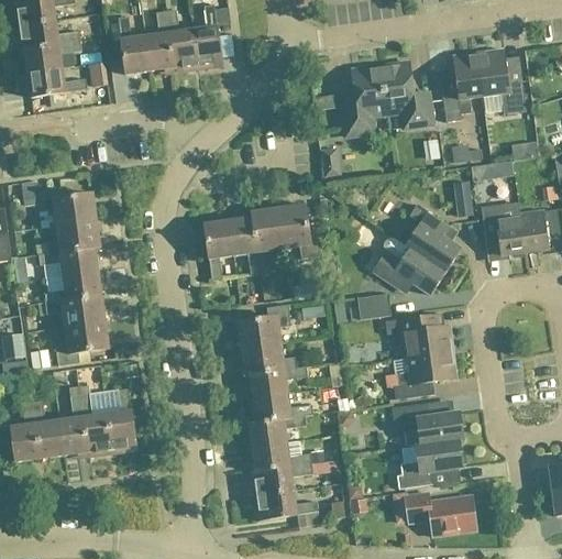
[(13,0),(17,24),(57,19),(55,6),(76,2),(76,0),(13,0)]
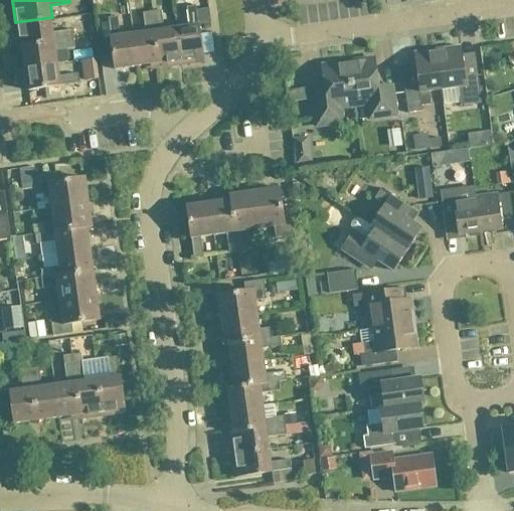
[(178,25),(183,62),(205,59),(200,23),(197,3),(188,4),(191,24),(178,25)]
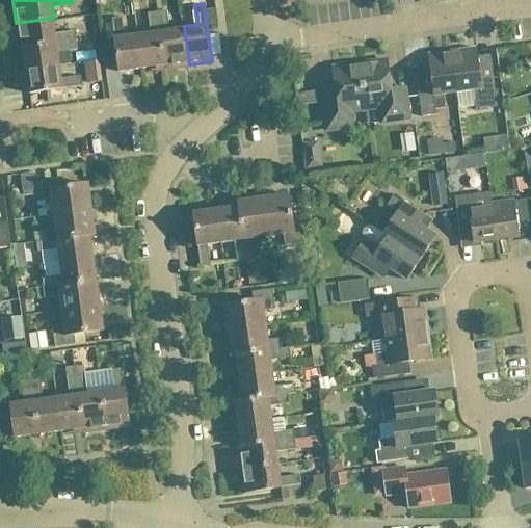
[(189,64),(184,26),(170,28),(168,8),(159,9),(166,68),(189,64)]
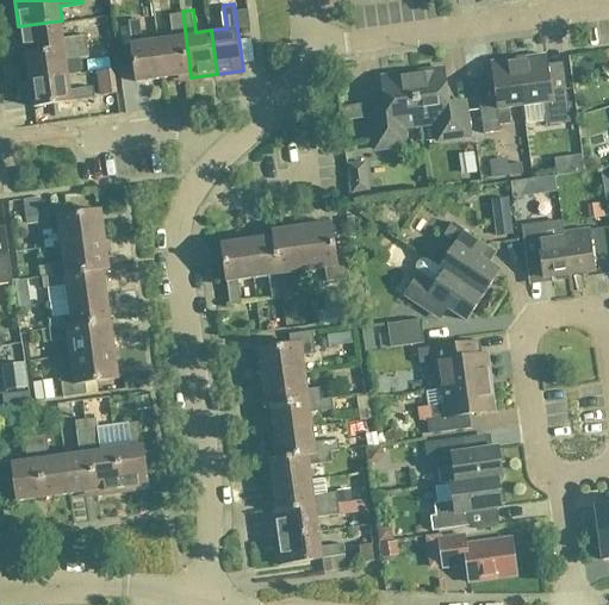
[(191,78),(182,11),(172,12),(174,36),(159,37),(163,75),(188,72),(190,78),(191,78)]
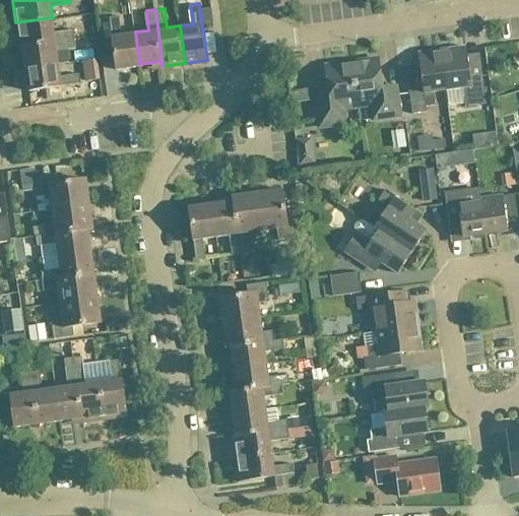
[(139,64),(135,31),(122,34),(120,13),(111,14),(113,35),(117,67),(139,64)]
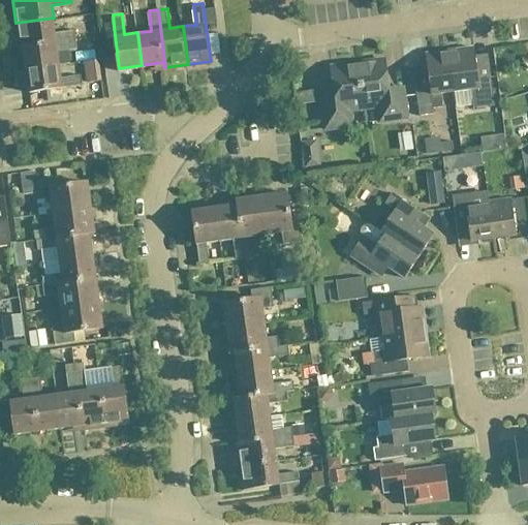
[(24,44),(76,37),(74,28),(55,31),(54,18),(16,23),(19,45),(24,44)]
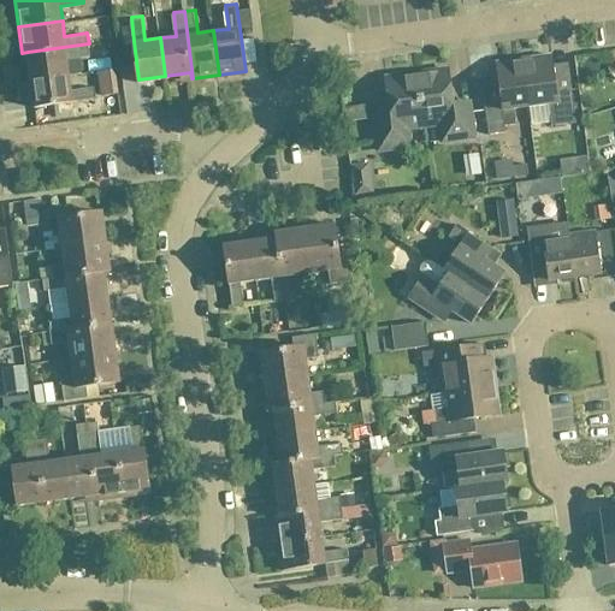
[(28,52),(30,78),(70,72),(67,58),(90,55),(89,43),(28,52)]
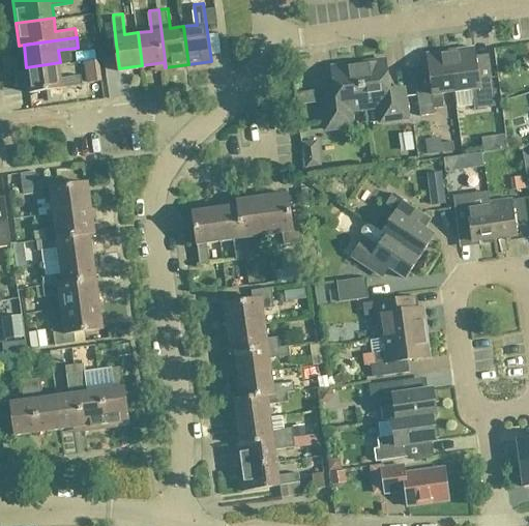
[(478,77),(474,46),(447,49),(453,90),(471,88),(473,107),(495,104),(491,75),(478,77)]
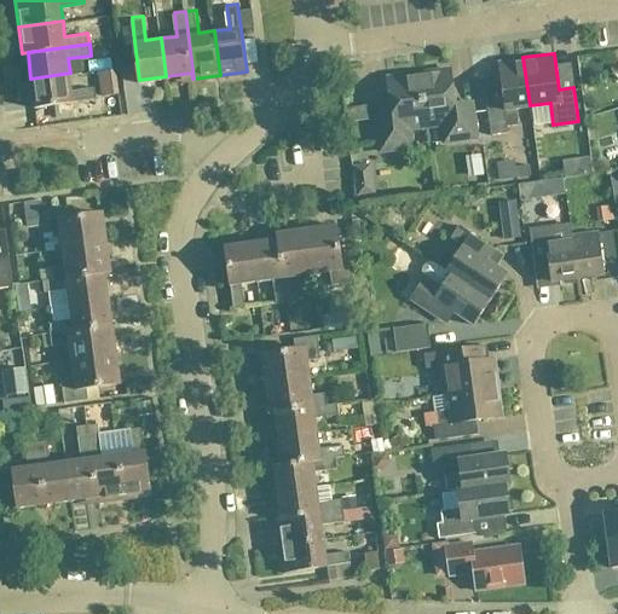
[(530,105),(523,57),(497,61),(502,97),(485,99),(490,133),(507,131),(507,125),(518,123),(515,106),(530,105)]
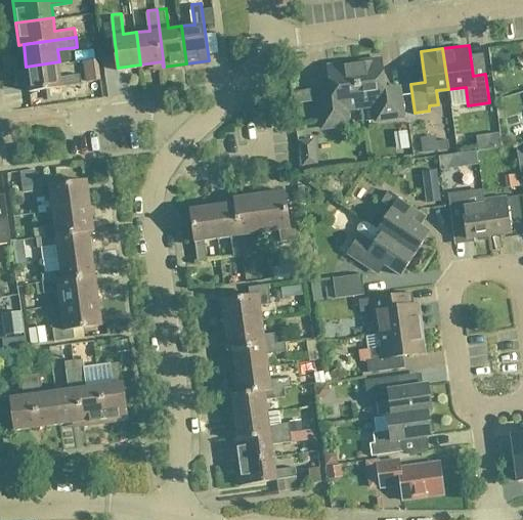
[(380,57),(353,60),(359,105),(374,103),(376,119),(402,115),(398,84),(384,86),(380,57)]
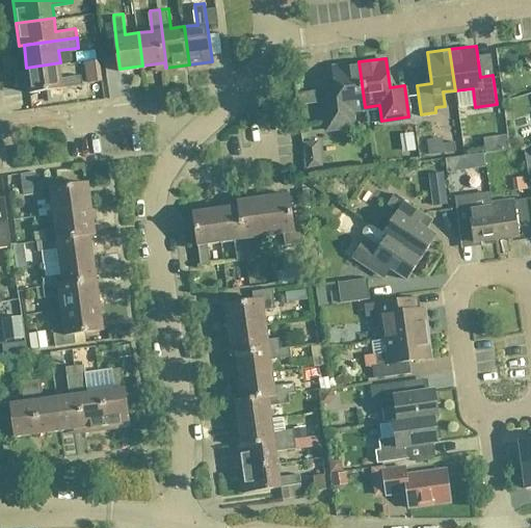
[(365,107),(359,61),(333,66),(336,95),(322,97),(326,128),(353,124),(351,109),(365,107)]
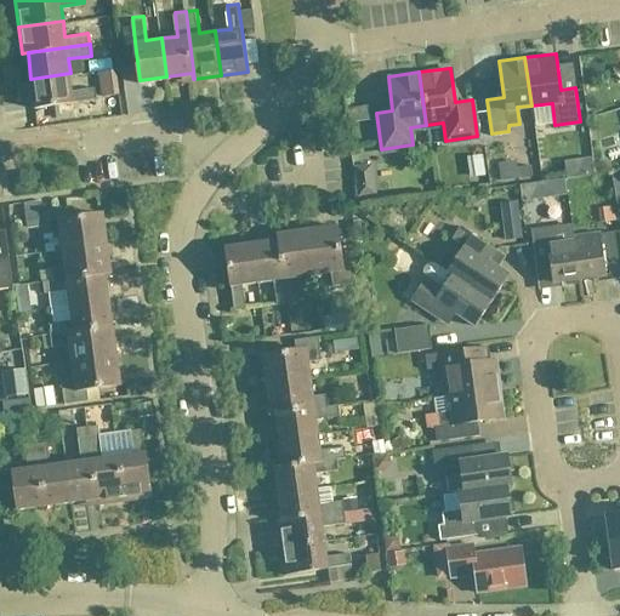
[(70,73),(30,79),(34,106),(73,101),(73,98),(96,96),(95,85),(72,89),(70,73)]
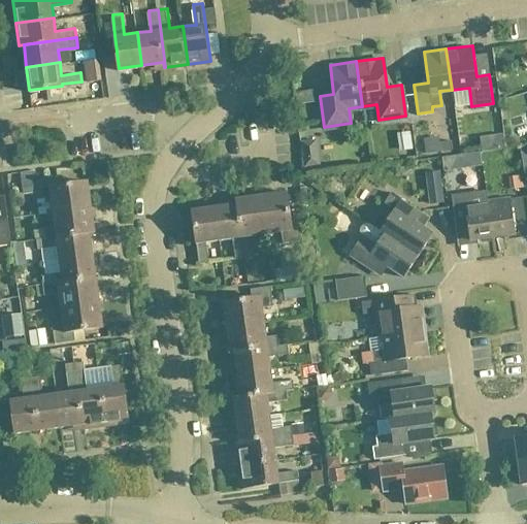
[(53,210),(72,208),(69,184),(59,185),(58,175),(37,178),(39,199),(52,197),(53,210)]
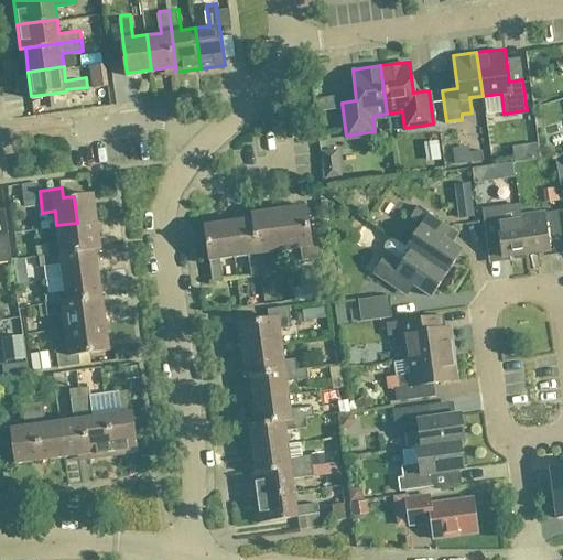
[(77,223),(97,221),(94,193),(74,196),(77,223)]
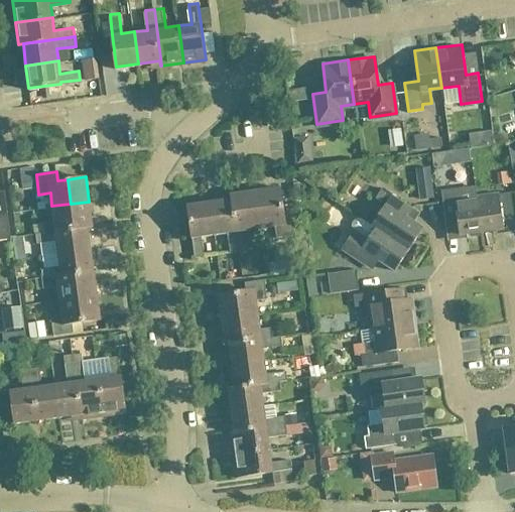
[(421,199),(434,198),(432,183),(420,185),(421,199)]
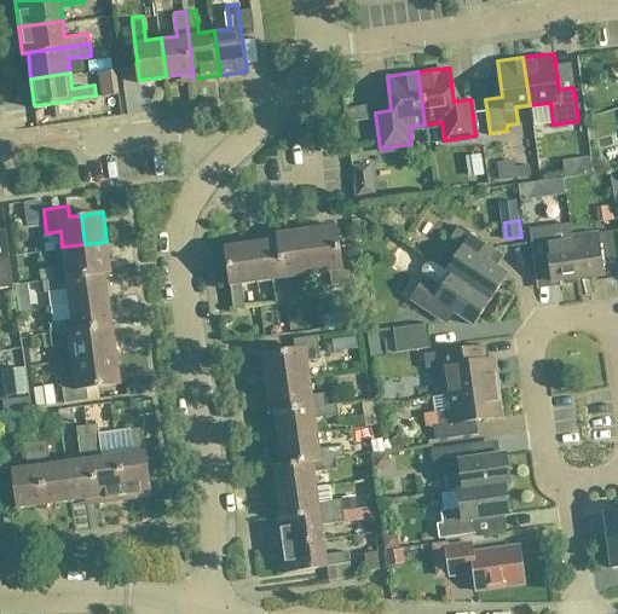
[(529,229),(530,239),(535,272),(549,271),(550,279),(577,276),(571,235),(570,222),(529,229)]
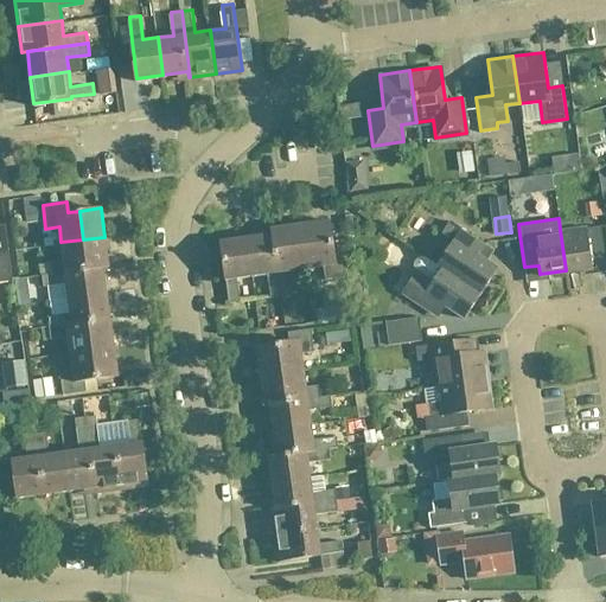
[(303,245),(332,241),(329,219),(299,223),(303,245)]
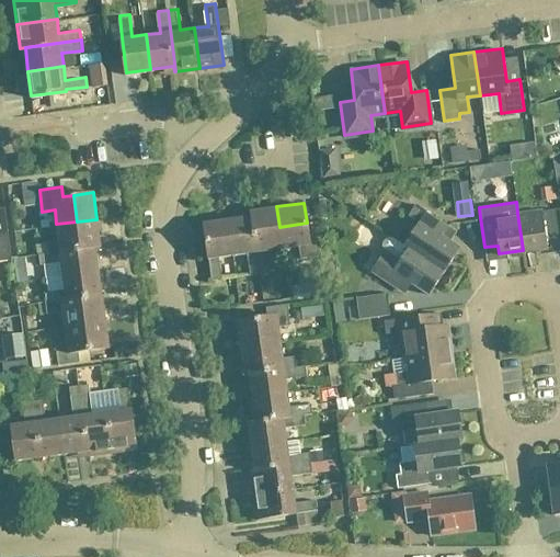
[(419,222),(403,243),(403,245),(408,248),(408,247),(444,270),(458,247),(441,236),(448,225),(415,203),(408,214),(419,222)]
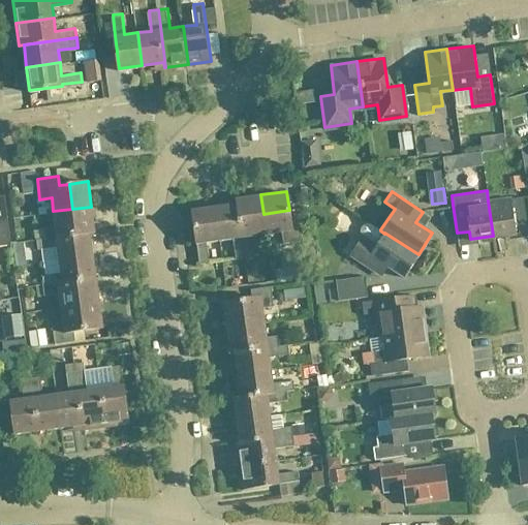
[(237,204),(239,217),(264,214),(260,194),(236,198),(237,204)]
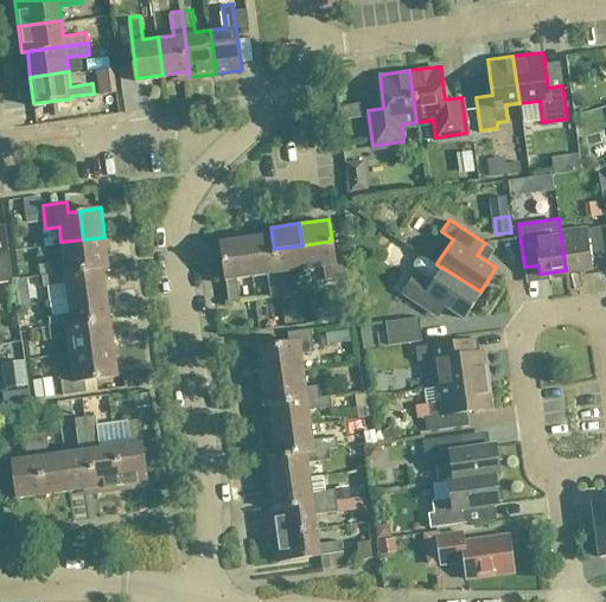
[(560,230),(566,270),(592,267),(591,258),(604,256),(600,224),(560,230)]
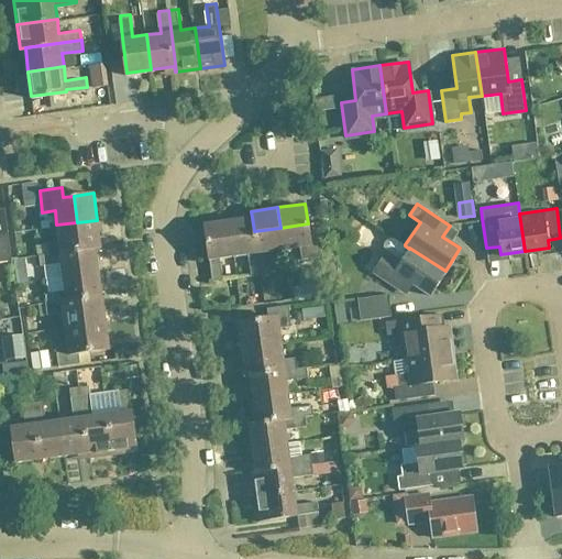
[(260,273),(259,263),(254,231),(252,217),(228,220),(233,255),(246,253),(250,274),(260,273)]
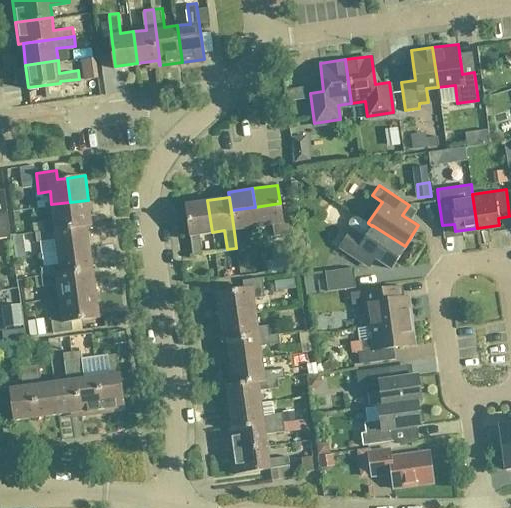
[(70,202),(73,227),(87,225),(91,224),(88,200),(70,202)]
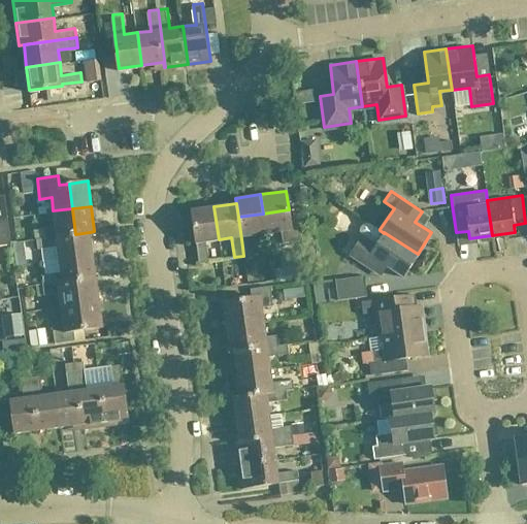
[(219,239),(213,206),(191,209),(198,262),(207,261),(205,240),(219,239)]
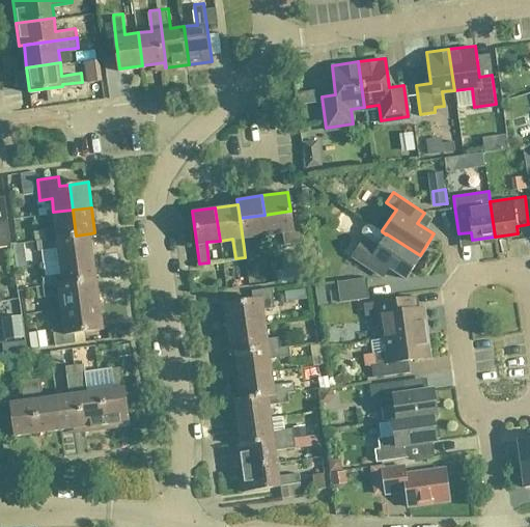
[(44,229),(45,239),(57,238),(76,236),(73,210),(53,212),(55,227),(44,229)]
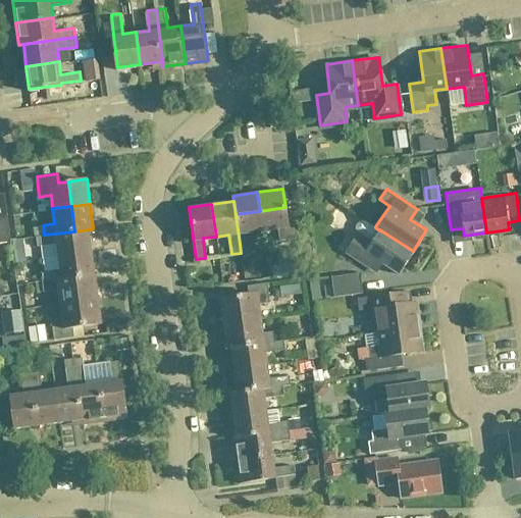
[(285,207),(260,211),(262,229),(277,227),(278,239),(299,236),(296,216),(287,217),(285,207)]
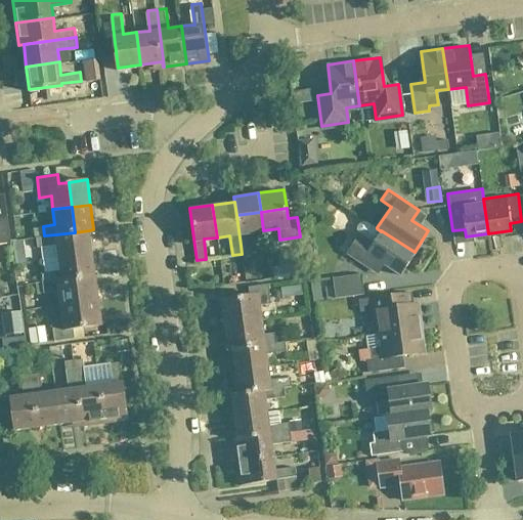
[(261,212),(236,215),(241,245),(251,244),(250,232),(263,230),(261,212)]
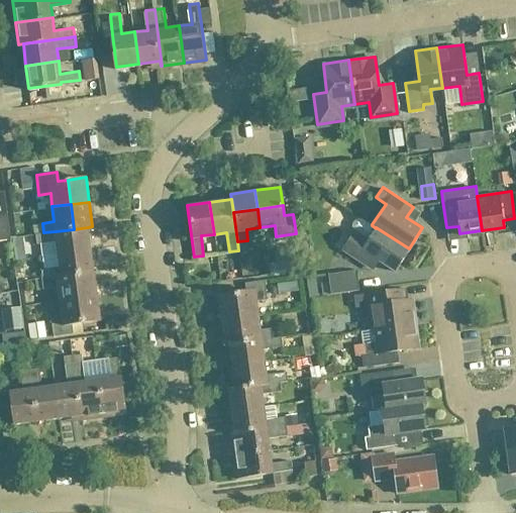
[(8,214),(7,215),(0,215),(0,239),(11,238),(8,214)]
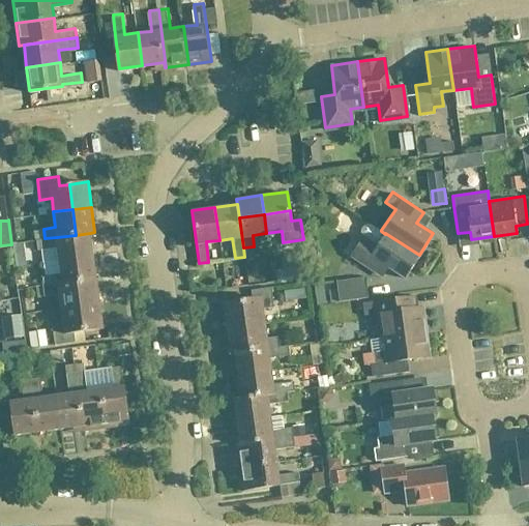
[(381,231),(381,230),(370,223),(365,223),(364,224),(360,229),(360,231),(361,233),(363,235),(350,256),(381,275),(388,265),(405,276),(419,255),(385,233),(385,234),(381,231)]
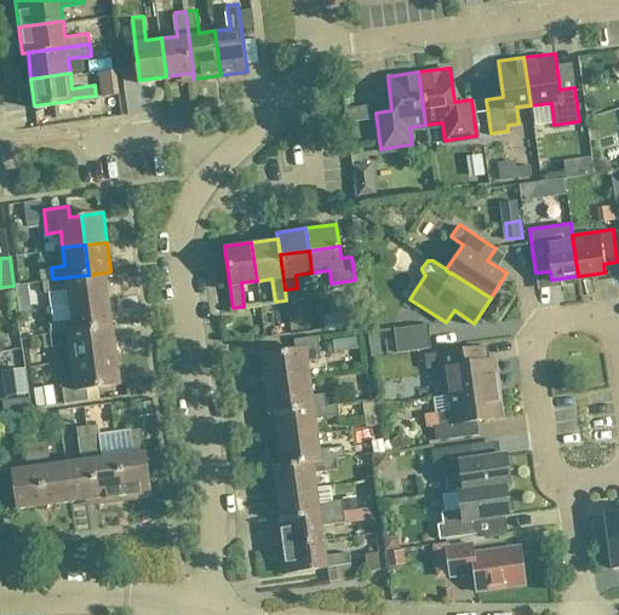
[(70,303),(108,298),(105,272),(89,275),(67,277),(52,279),(43,280),(44,292),(68,288),(70,303)]
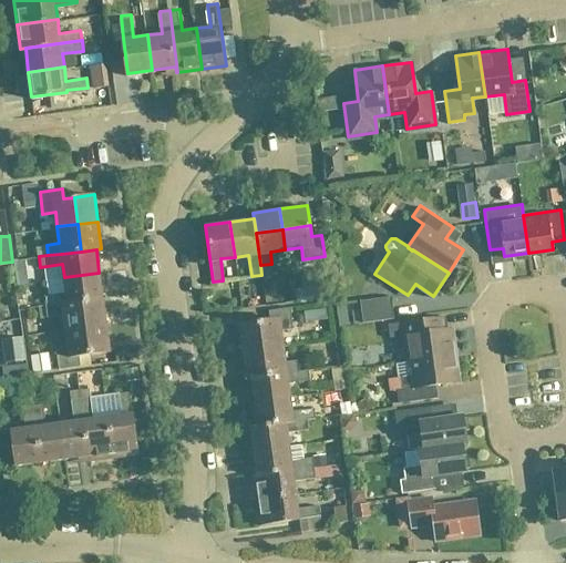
[(43,295),(44,305),(68,302),(82,299),(102,297),(99,273),(64,277),(65,293),(43,295)]
